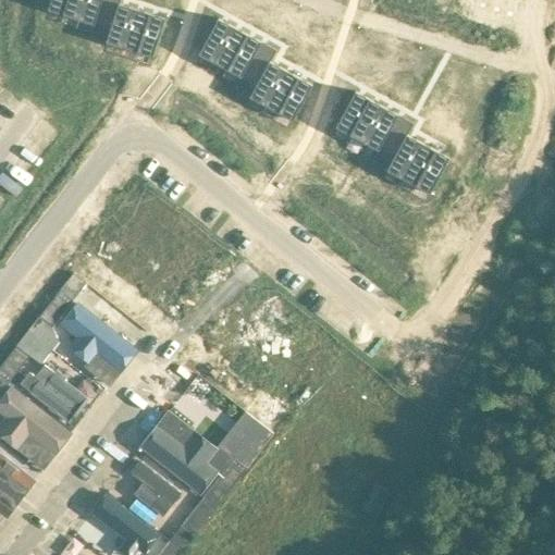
[(50,0),(47,11),(62,16),(66,0),(50,0)]
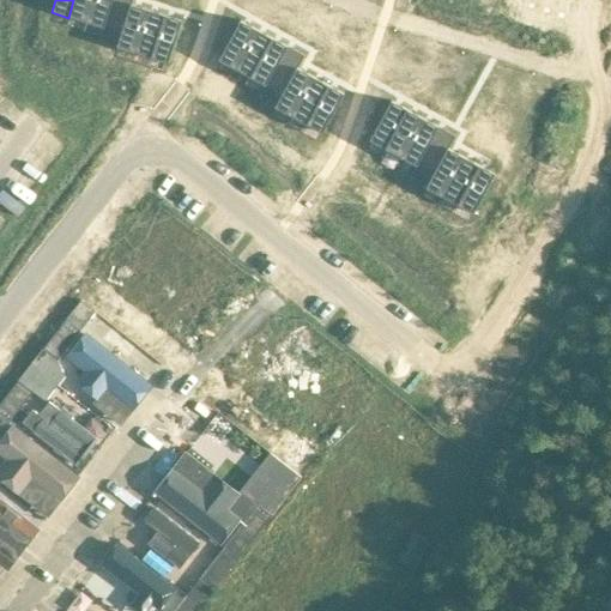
[(73,0),(68,18),(85,23),(91,0),(73,0)]
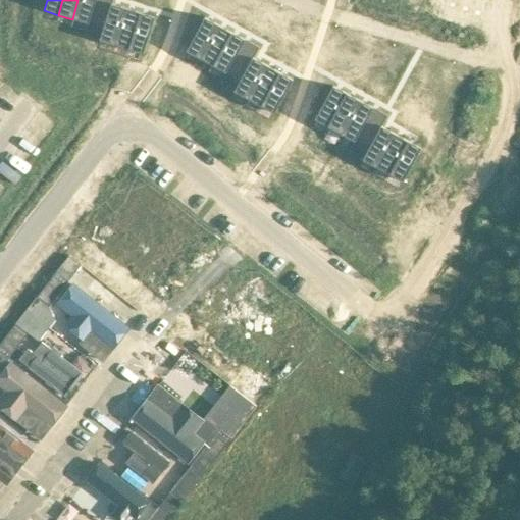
[(78,0),(72,19),(86,24),(94,0),(78,0)]
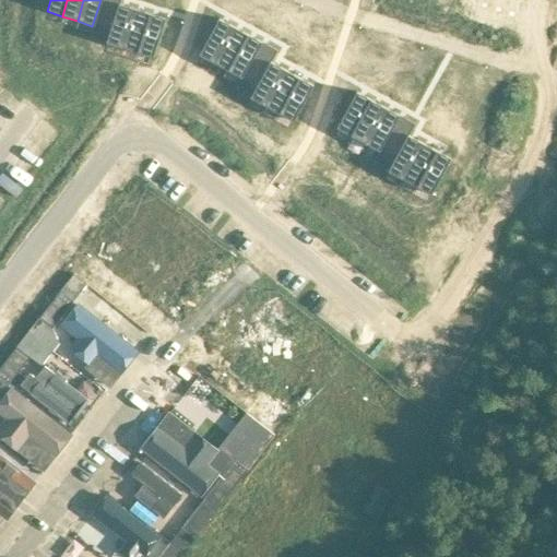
[(101,0),(92,26),(89,38),(106,44),(119,6),(120,0),(101,0)]
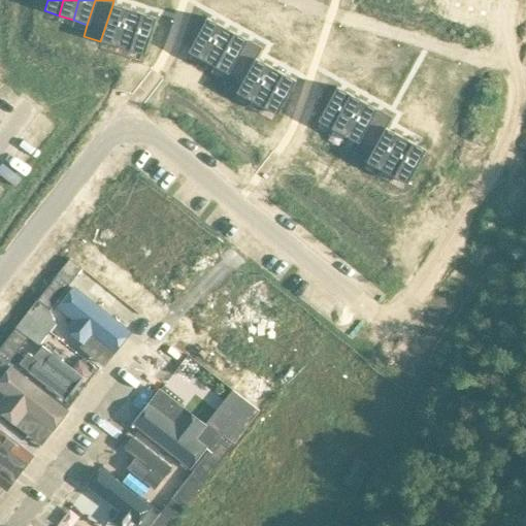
[(455,0),(452,9),(465,13),(465,12),(478,15),(482,0),(455,0)]
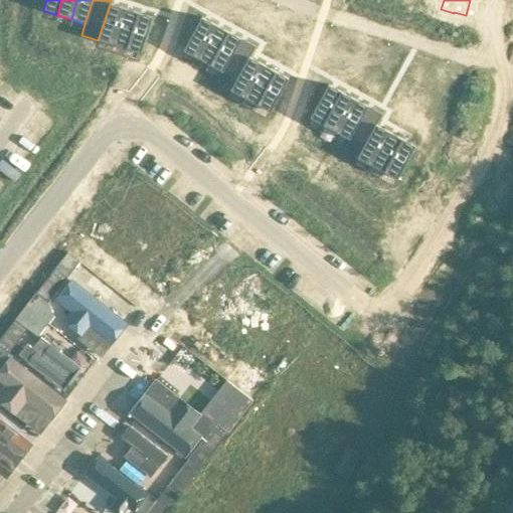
[(110,5),(98,40),(112,45),(123,9),(110,5)]
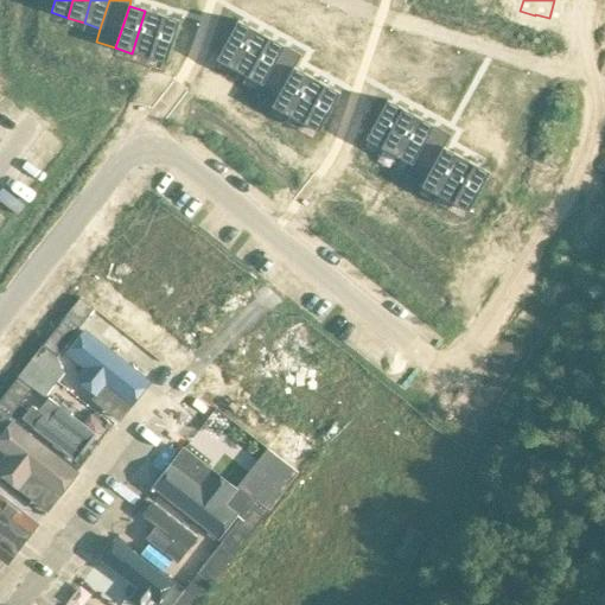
[(145,11),(132,53),(148,58),(161,17),(145,11)]
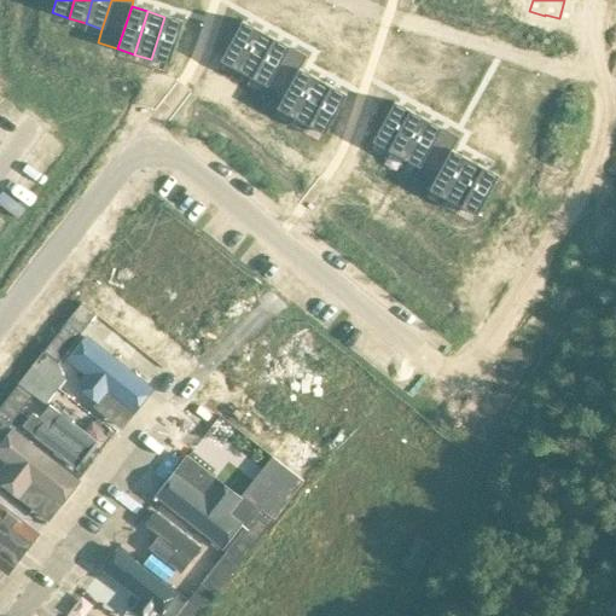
[(164,17),(151,59),(168,65),(181,22),(164,17)]
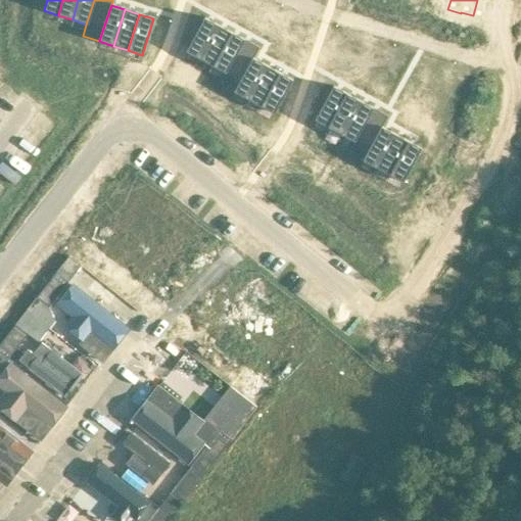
[(203,18),(185,52),(198,59),(217,26),(203,18)]
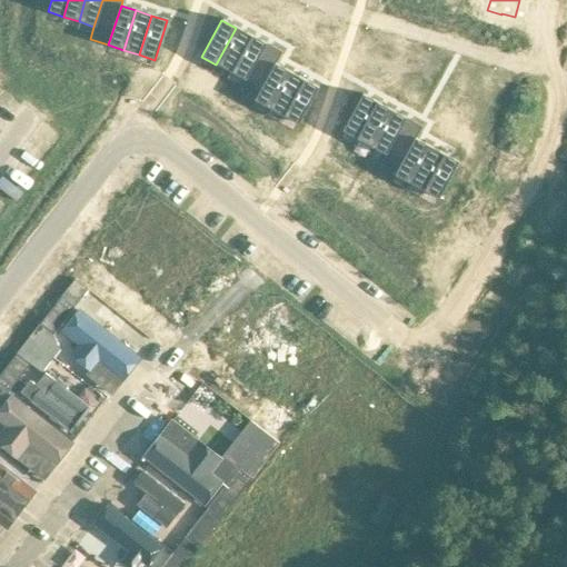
[(236,28),(216,65),(230,72),(250,36),(236,28)]
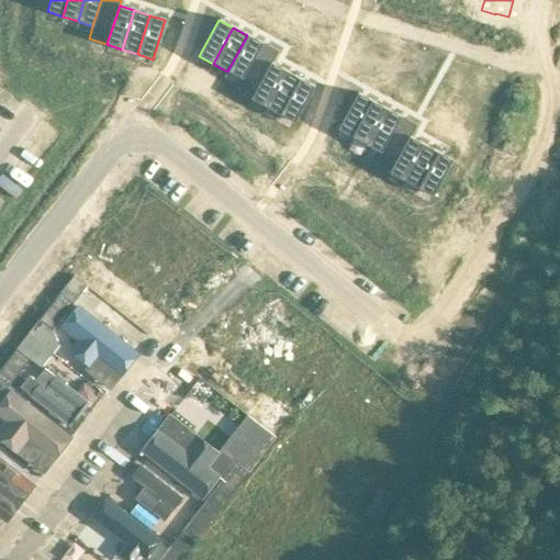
[(247,35),(227,71),(242,79),(261,43),(247,35)]
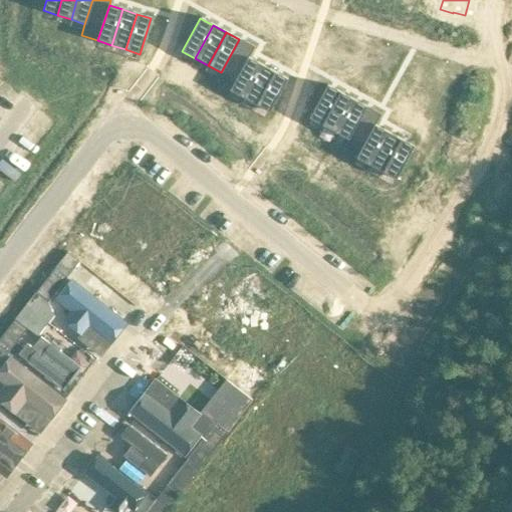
[(221,72),(215,82),(230,91),(248,58),(254,47),(239,39),(221,72)]
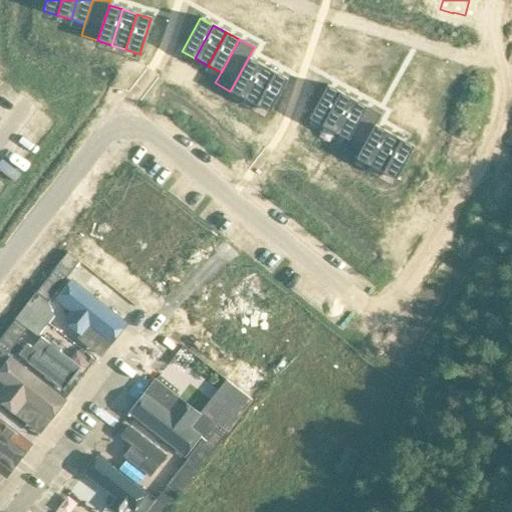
[(248,58),(230,91),(243,98),(261,65),(248,58)]
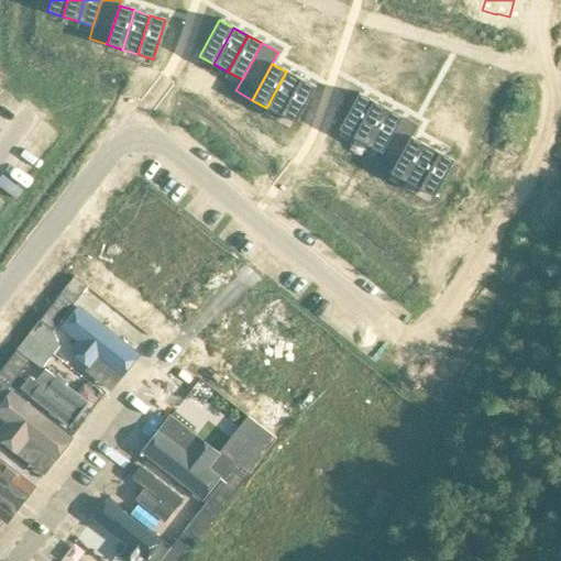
[(286,72),(266,108),(279,116),(300,79),(286,72)]
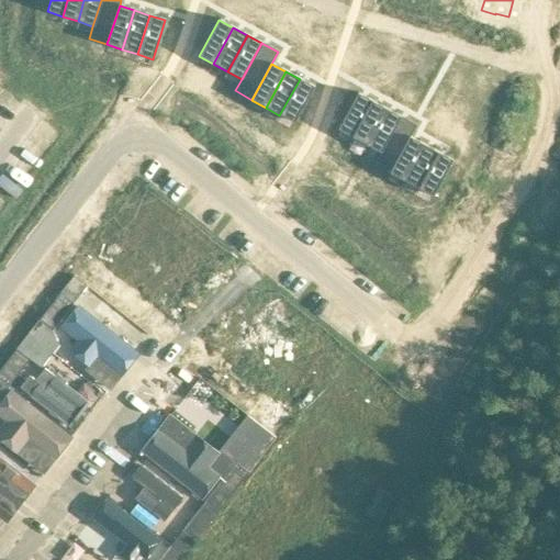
[(300,79),(279,115),(293,123),(313,87),(300,79)]
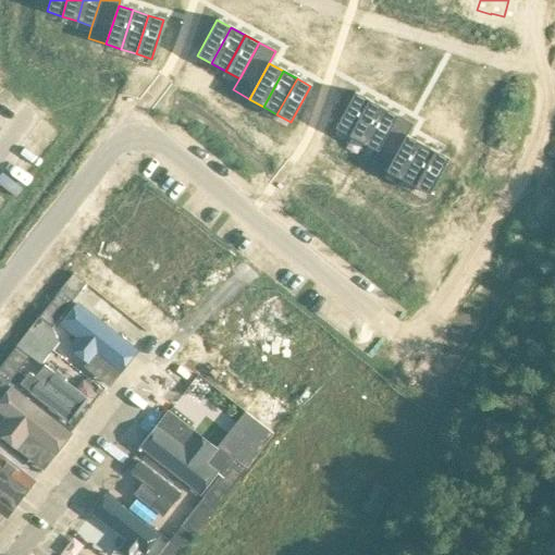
[(354,93),(334,128),(348,136),(368,100),(354,93)]
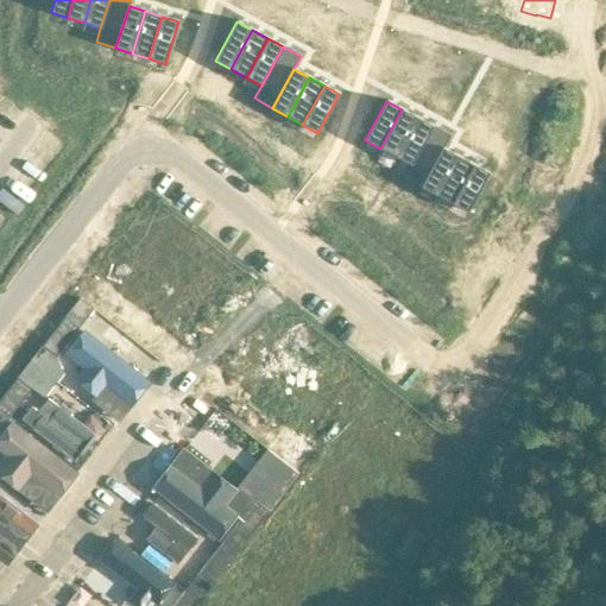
[(402,109),(380,149),(396,157),(417,118),(402,109)]
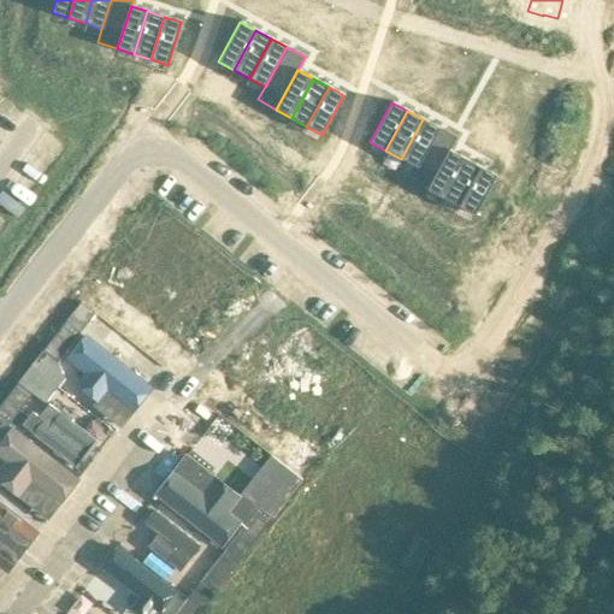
[(423,119),(401,159),(417,167),(438,128),(423,119)]
